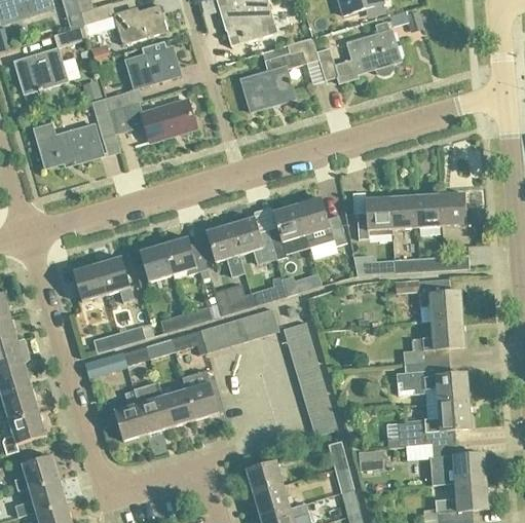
[(0,0),(0,21),(50,6),(48,0),(0,0)]
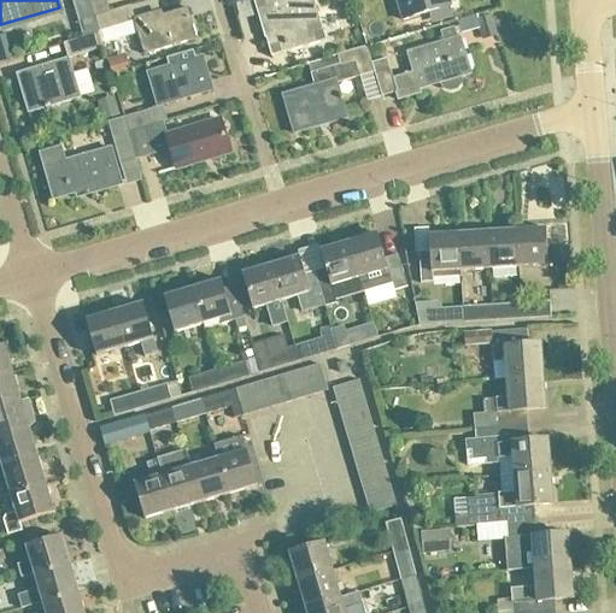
[(71,0),(81,31),(98,27),(93,11),(89,0),(71,0)]
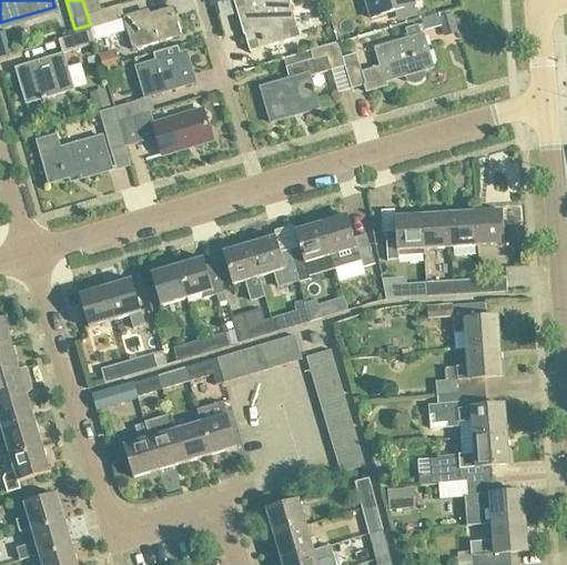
[(82,0),(85,10),(101,6),(99,0),(82,0)]
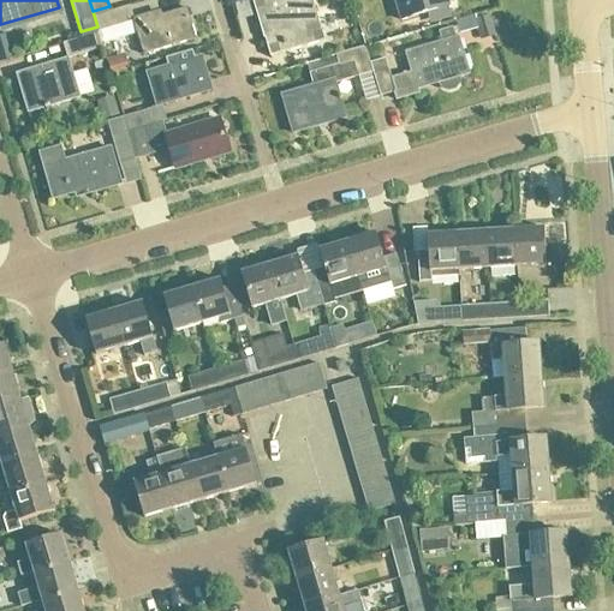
[(252,0),(263,35),(264,35),(269,52),(317,37),(313,23),(316,22),(310,0),(252,0)]
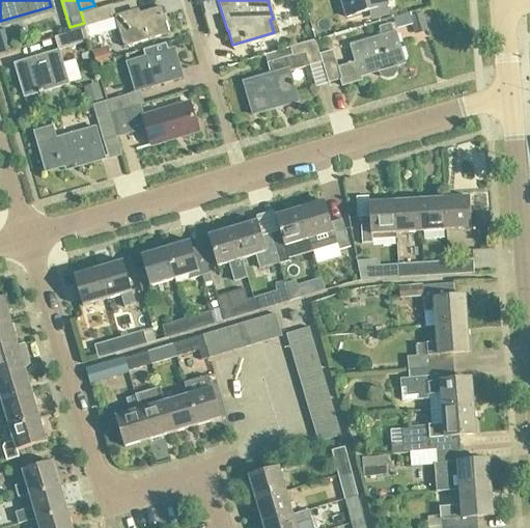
[(339,0),(343,14),(384,1),(384,0),(339,0)]
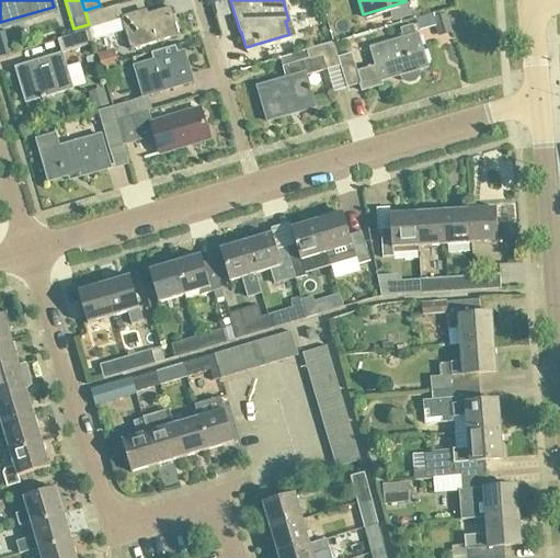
[(100,6),(84,10),(89,24),(89,26),(121,16),(121,13),(117,2),(100,7),(100,6)]
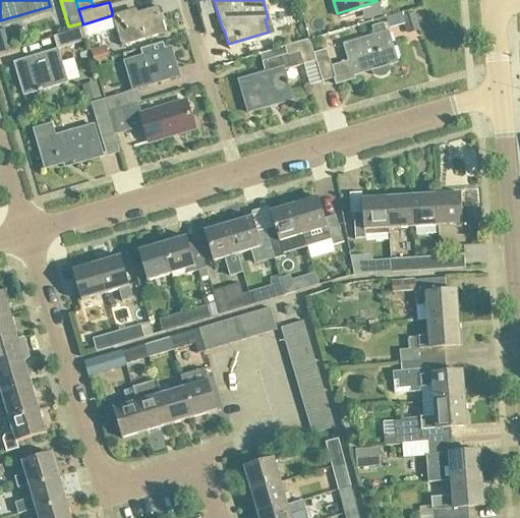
[(129,7),(112,12),(113,15),(120,42),(120,44),(165,31),(164,29),(157,3),(130,10),(129,7)]
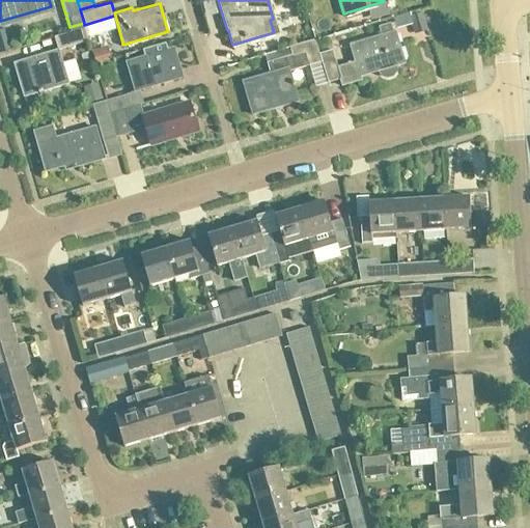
[(427,27),(422,9),(409,14),(414,31),(427,27)]
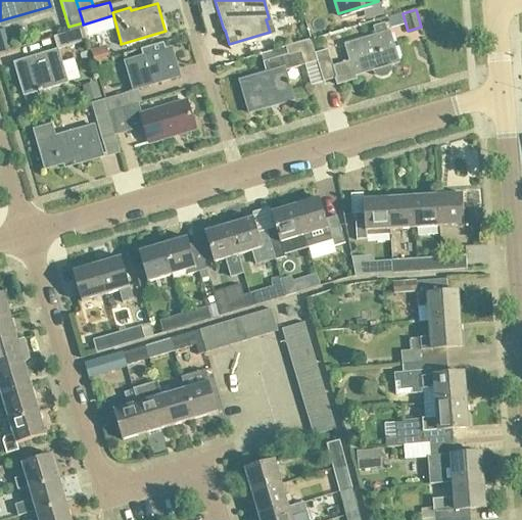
[(327,47),(313,51),(315,58),(321,79),(333,76),(335,82),(354,76),(352,69),(371,63),(372,66),(375,71),(380,73),(385,72),(388,66),(388,61),(397,58),(388,29),(386,29),(383,20),(373,24),(375,32),(343,41),(348,58),(332,63),(327,47)]
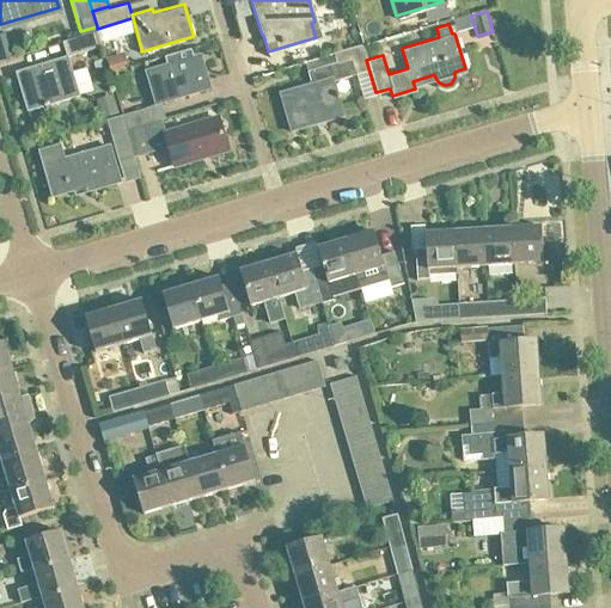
[(61,37),(65,51),(67,51),(101,41),(97,29),(97,26),(80,31),(61,37)]
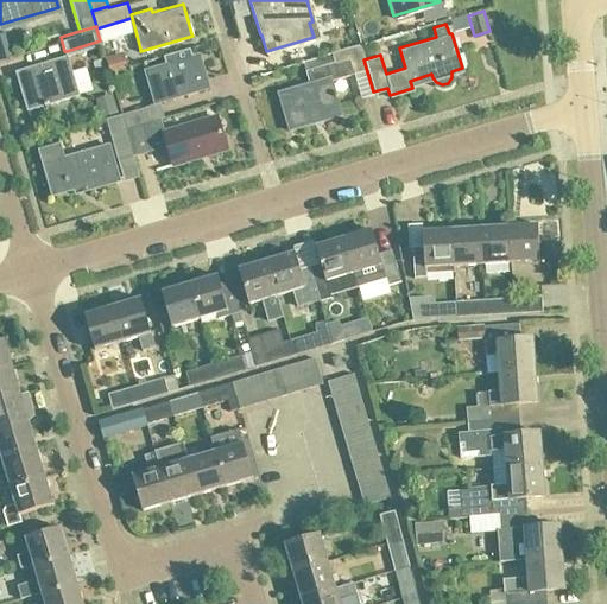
[(366,68),(364,58),(359,43),(332,51),(334,59),(304,69),(308,81),(277,90),(288,128),(340,112),(330,78),(366,68)]
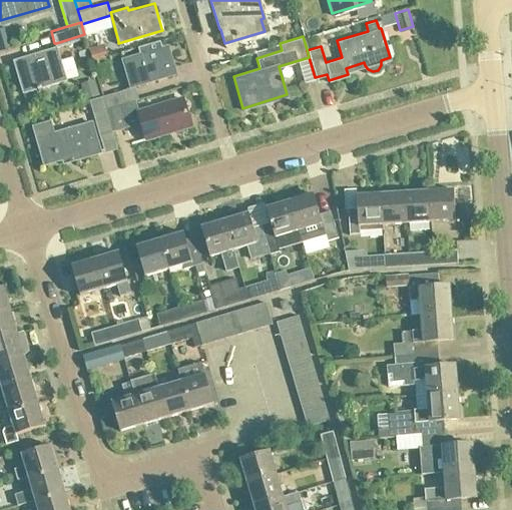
[(81,45),(86,57),(101,51),(96,39),(81,45)]
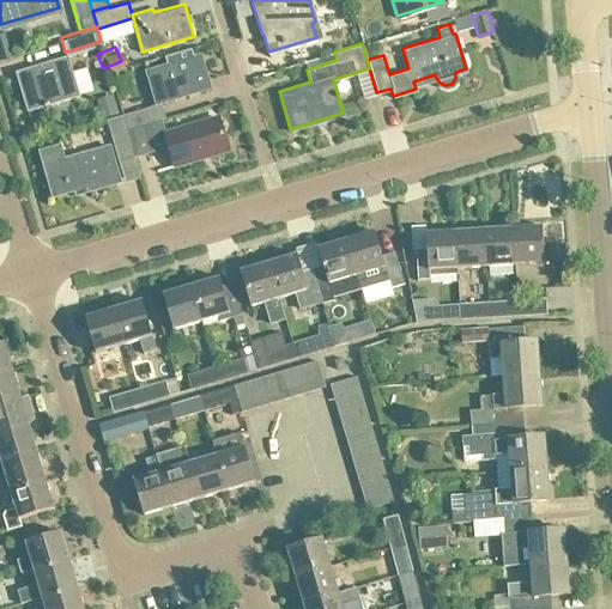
[(14,66),(25,107),(79,91),(67,52),(65,52),(14,66)]
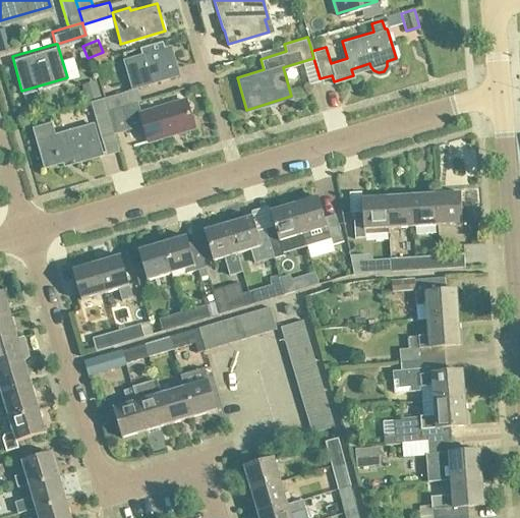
[(177,72),(169,45),(124,58),(131,85),(177,72)]
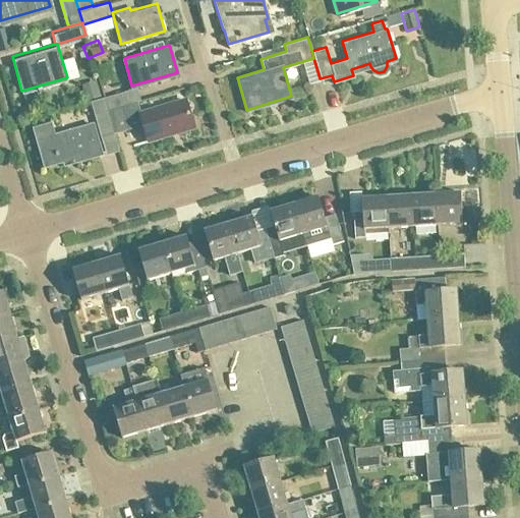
[(126,90),(104,97),(107,108),(130,101),(126,90)]
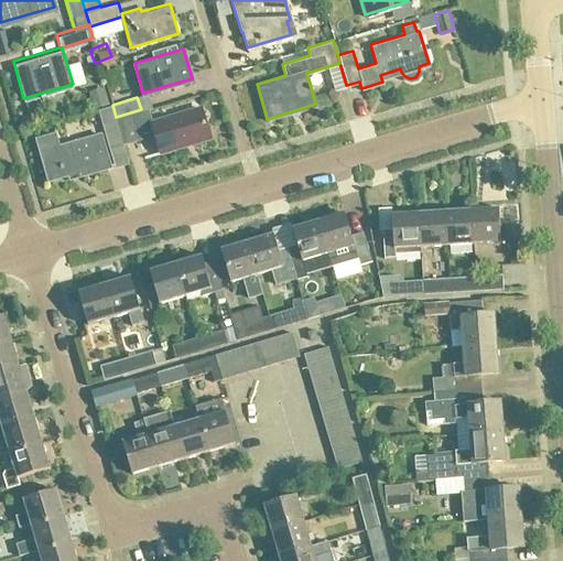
[(116,117),(112,105),(96,109),(107,147),(123,142),(116,117)]
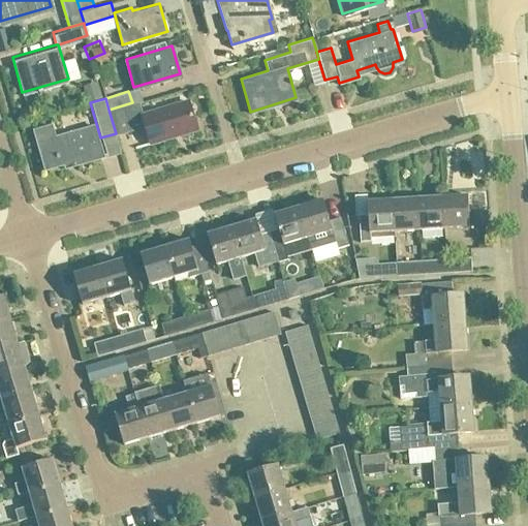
[(187,98),(143,112),(142,112),(145,125),(150,140),(195,127),(187,98)]
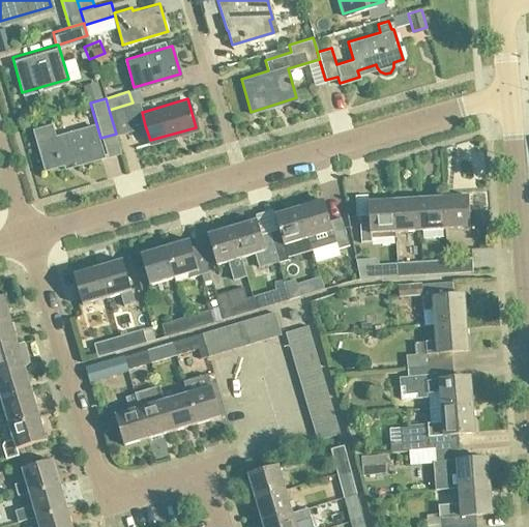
[(133,104),(133,103),(109,110),(116,134),(145,125),(142,112),(143,112),(140,101),(133,104)]
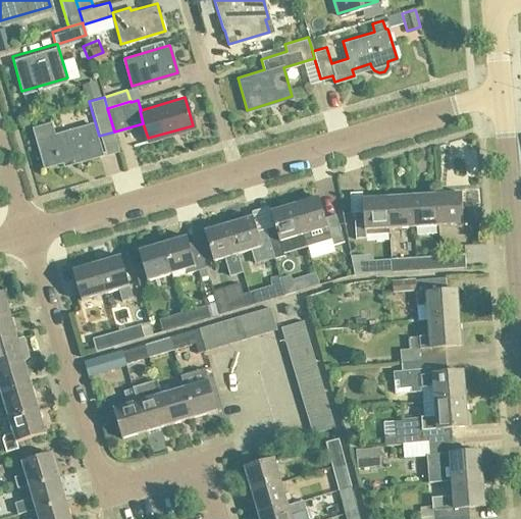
[(81,124),(55,132),(51,119),(32,125),(36,138),(44,165),(69,158),(70,162),(90,156),(100,153),(91,121),(81,124)]
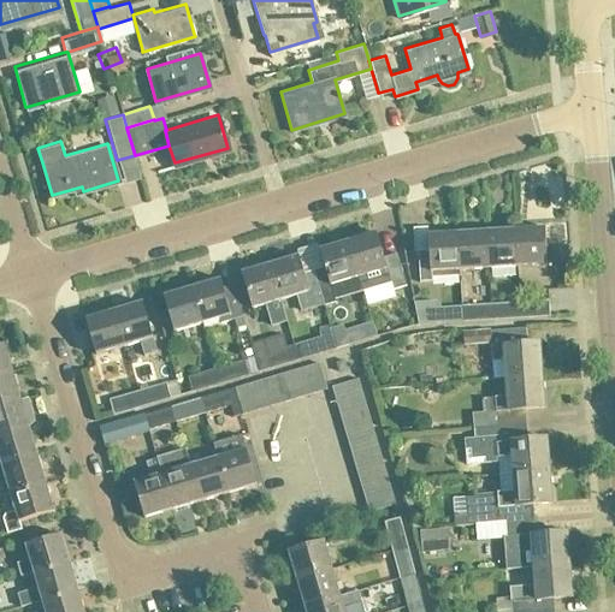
[(407,244),(419,244),(419,220),(407,220),(407,244)]
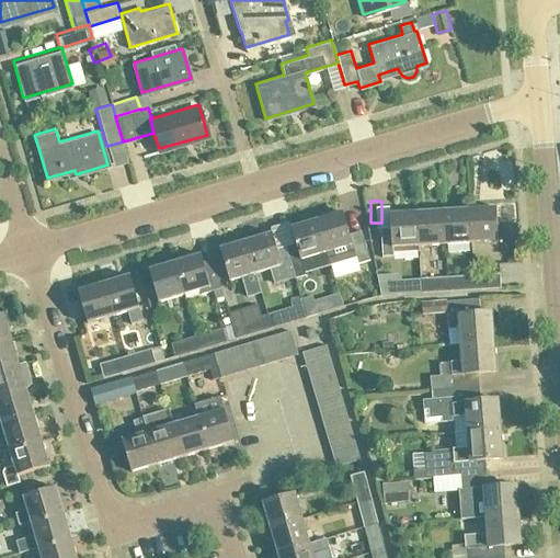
[(495,204),(468,206),(470,239),(498,238),(495,204)]
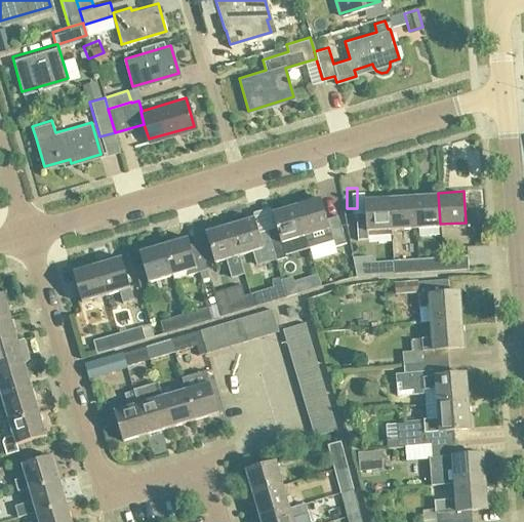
[(438,193),(413,194),(415,226),(440,224),(438,193)]
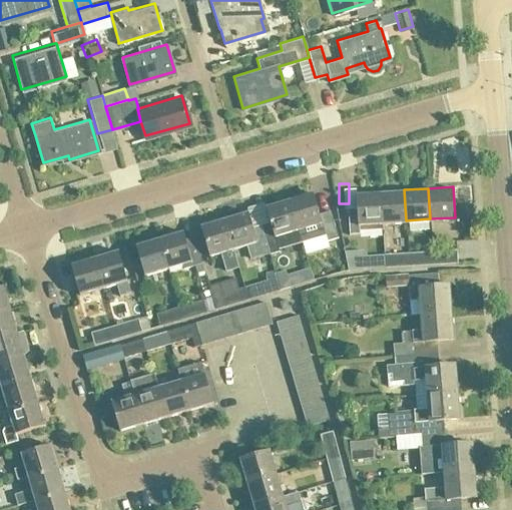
[(313,189),(289,197),(298,227),(302,239),(316,234),(325,232),(313,189)]
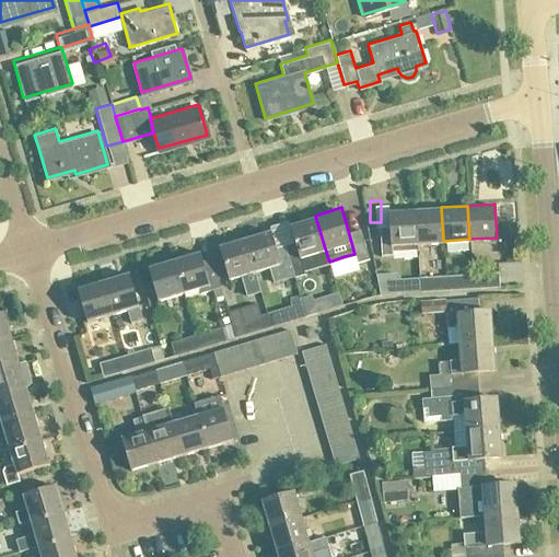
[(441,207),(415,209),(417,242),(443,241),(441,207)]
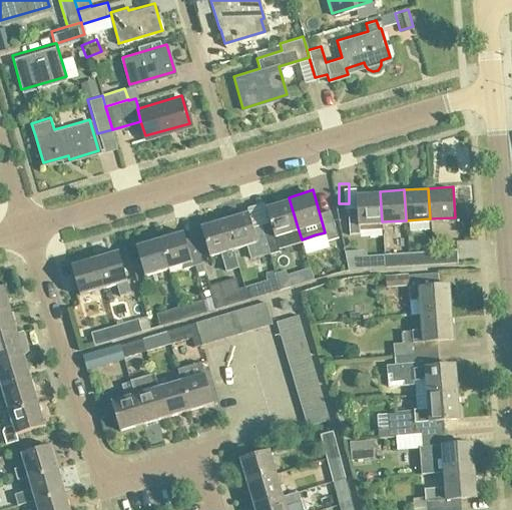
[(382,221),(380,191),(356,192),(357,206),(348,207),(349,233),(359,232),(359,227),(383,226),(382,221)]
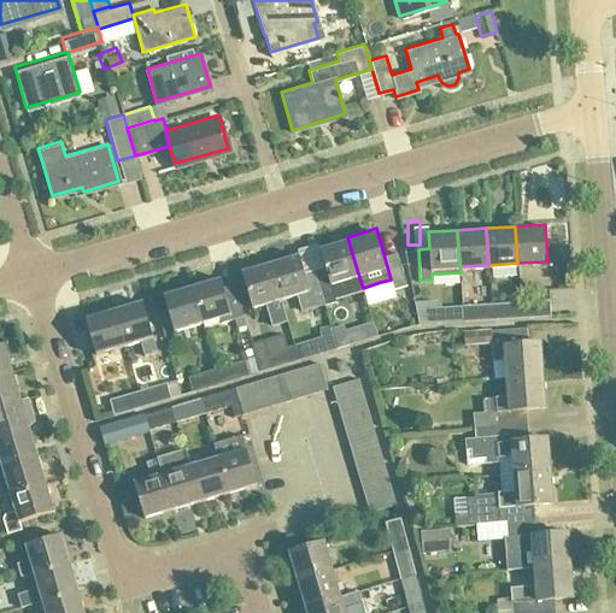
[(324,265),(314,269),(323,302),(335,299),(330,282),(358,273),(347,237),(318,246),(324,265)]
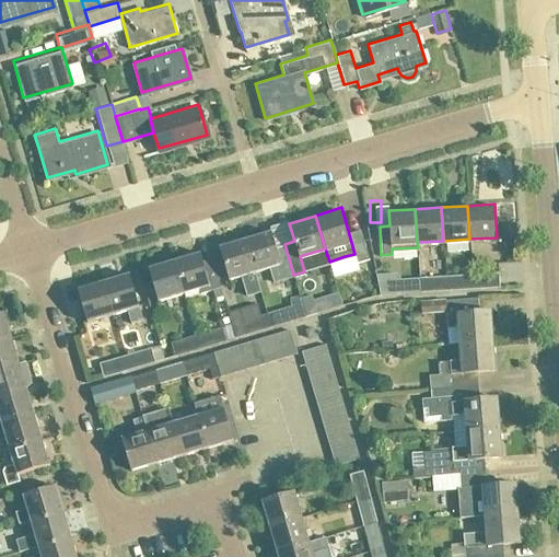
[(244,236),(255,270),(269,265),(274,280),(293,275),(284,244),(283,243),(275,245),(270,229),(244,236)]
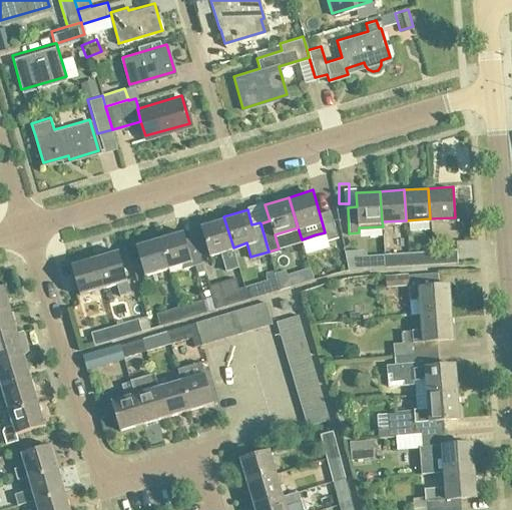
[(233,247),(223,216),(200,224),(209,255),(220,251),(225,270),(238,266),(232,247),(233,247)]
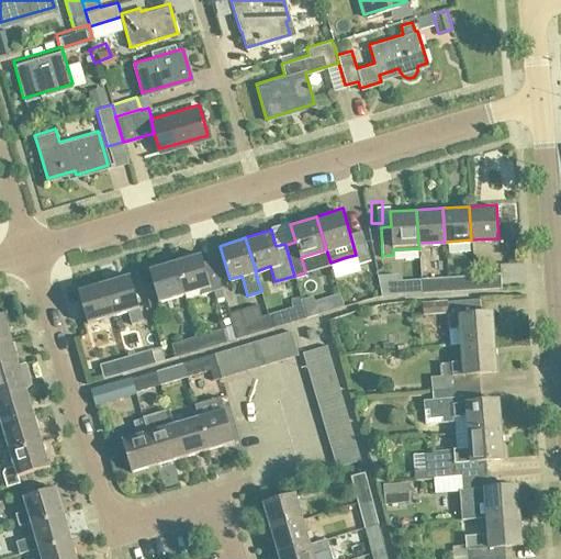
[(200,252),(175,258),(184,292),(200,288),(202,292),(213,288),(221,286),(222,286),(213,257),(203,260),(200,252)]
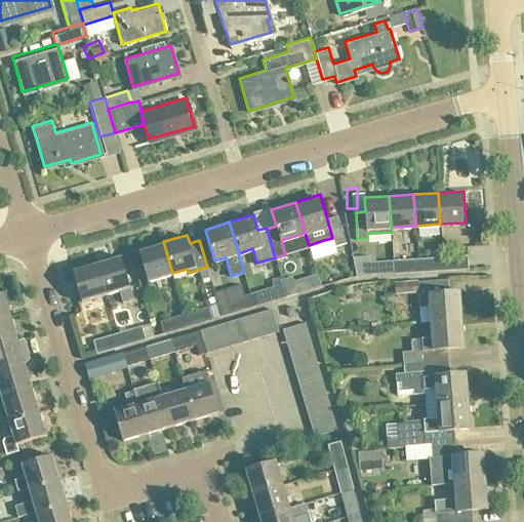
[(172,273),(163,241),(138,249),(148,281),(172,273)]
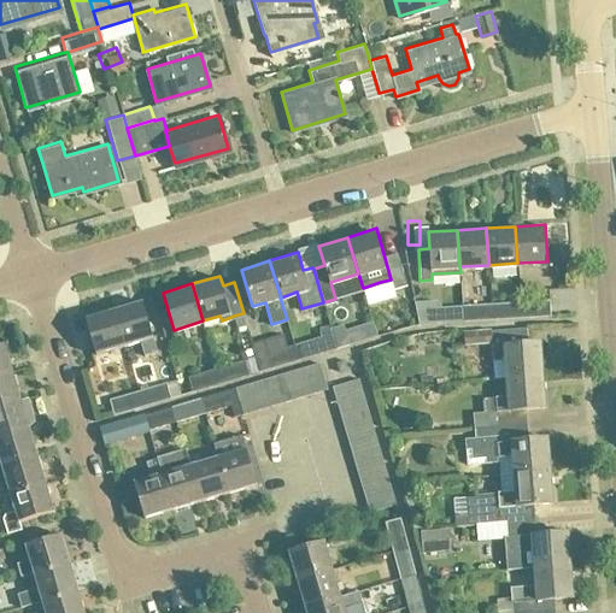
[(463,319),(462,304),(433,305),(433,298),(415,299),(416,323),(463,319)]
